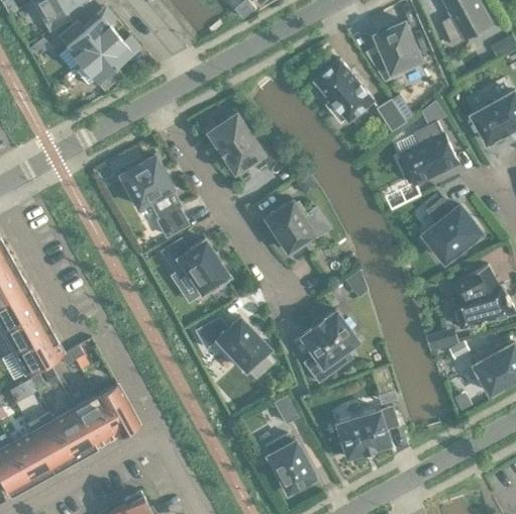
[(34,0),(31,2),(43,22),(43,21),(49,32),(71,20),(65,9),(80,0),(34,0)]
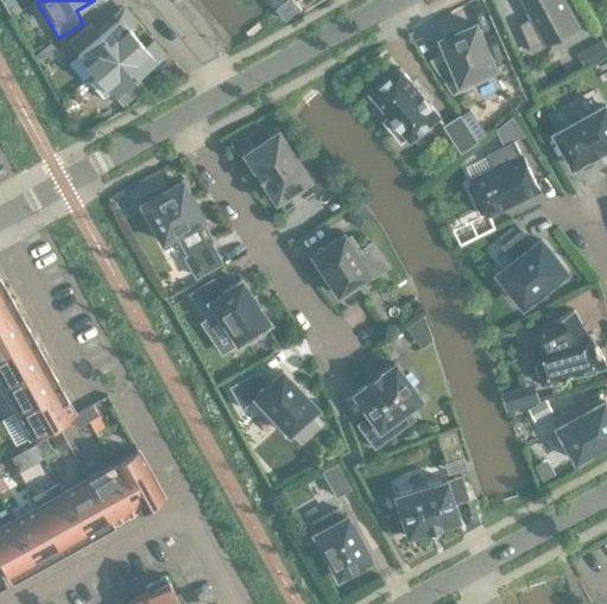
[(522,27),(533,56),(550,46),(549,45),(580,29),(563,0),(523,0),(533,20),(522,27)]
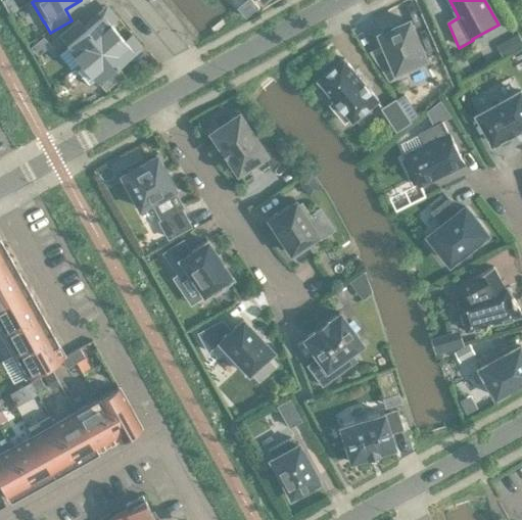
[(75,69),(76,71),(117,35),(102,17),(86,32),(78,22),(59,38),(67,47),(66,48),(81,64),(75,69)]
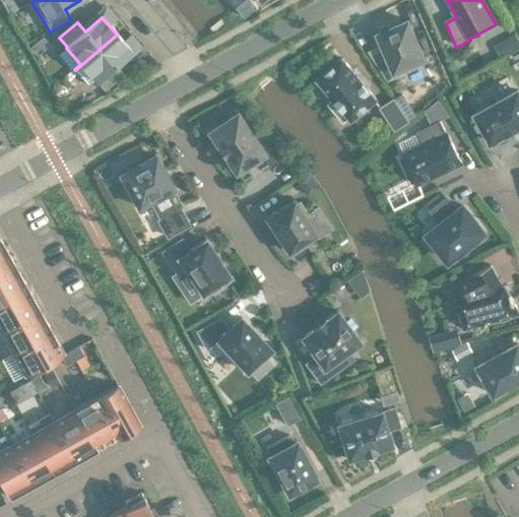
[(369,53),(388,82),(399,78),(396,72),(426,60),(409,22),(379,36),(384,47),(369,53)]
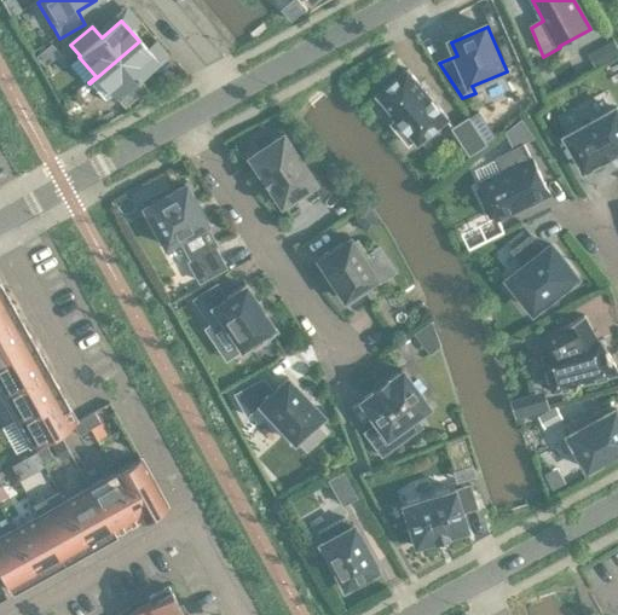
[(139,41),(90,83),(107,104),(115,98),(125,109),(146,91),(137,80),(157,62),(139,41)]
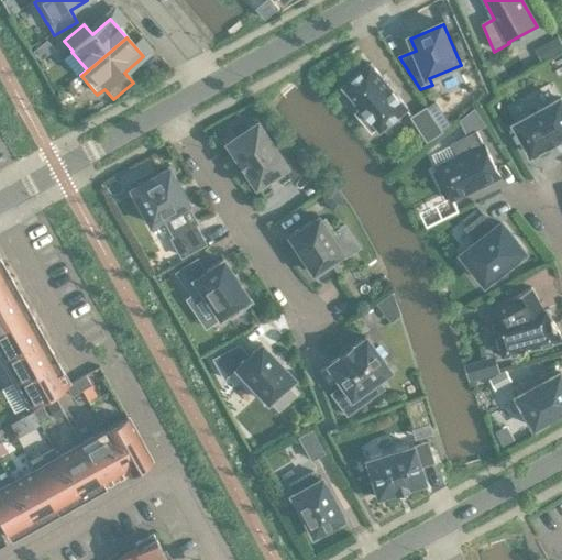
[(561,45),(558,37),(535,51),(542,64),(561,53),(561,45)]
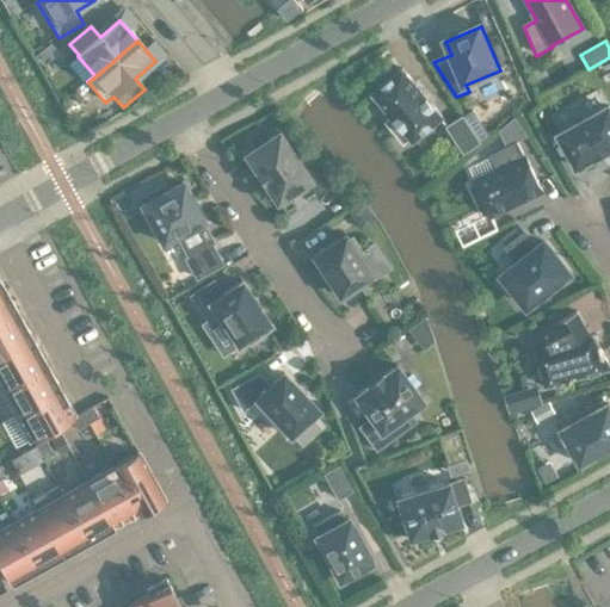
[(375,94),(374,95),(375,98),(393,118),(387,123),(405,144),(411,140),(414,143),(443,119),(405,73),(404,70),(401,73),(376,94),(375,94)]
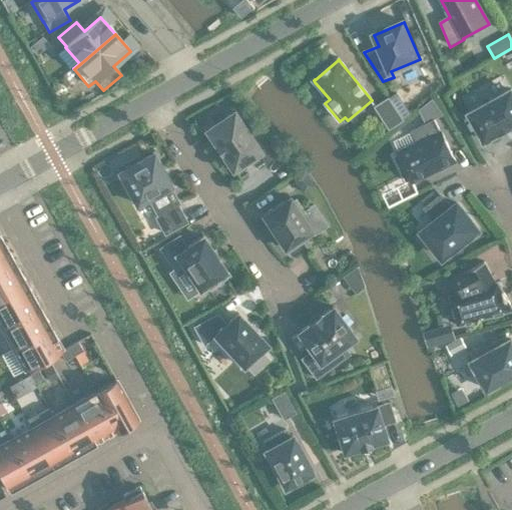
[(469,114),(485,142),(511,127),(511,92),(469,114)]
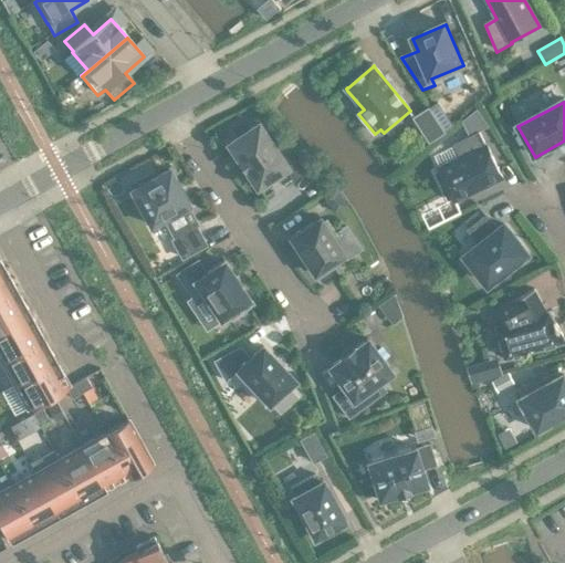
[(438,105),(429,111),(445,134),(453,128),(438,105)]
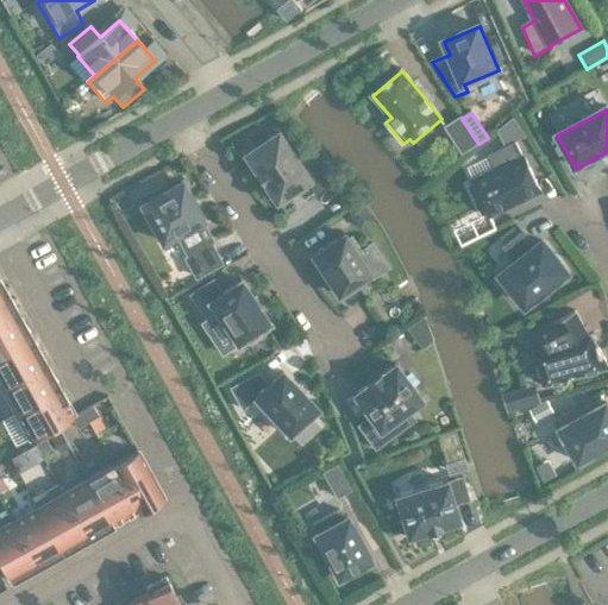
[(478,144),(462,119),(446,128),(463,155),(478,144)]
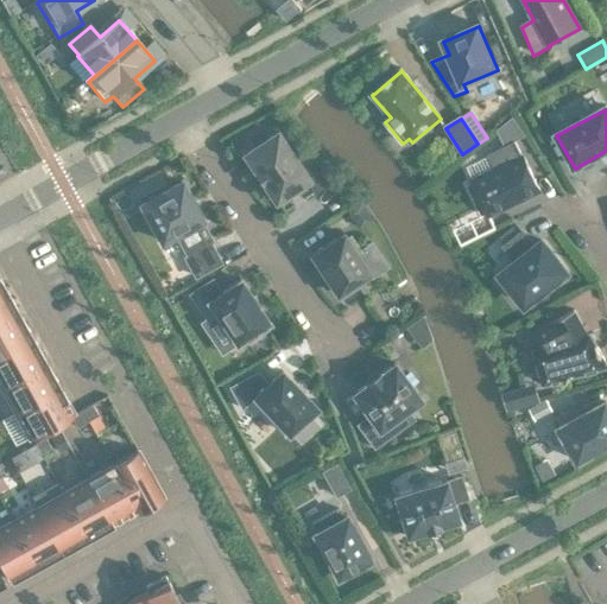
[(295,163),(277,137),(246,157),(258,175),(258,176),(258,177),(259,176),(263,182),(263,183),(263,184),(264,183),(276,202),(305,182),(315,196),(330,185),(309,153),(295,163)]
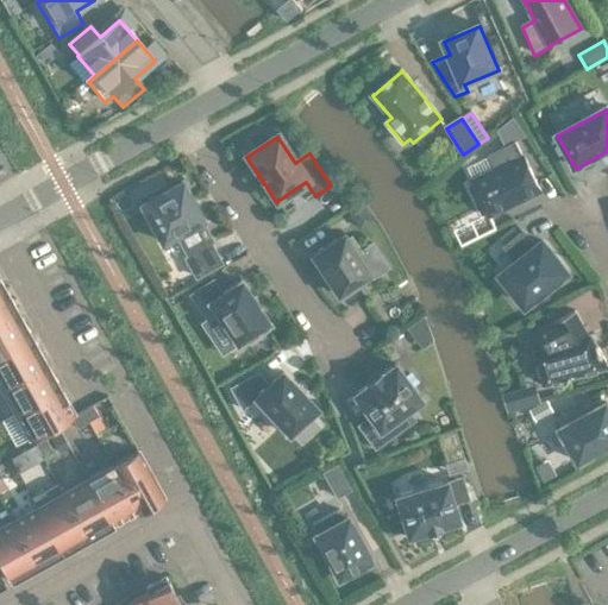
[(508,153),(491,162),(496,171),(474,183),(475,187),(470,189),(477,202),(482,200),(490,219),(541,194),(525,157),(524,158),(516,144),(506,149),(508,153)]
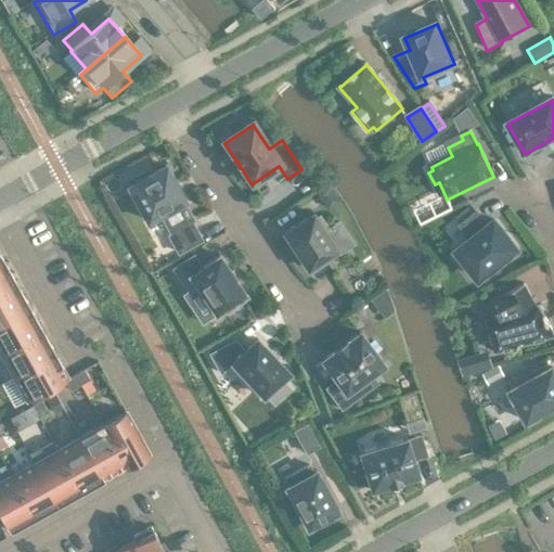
[(166,168),(129,189),(149,222),(159,217),(171,238),(170,239),(179,255),(202,242),(202,241),(201,240),(201,241),(192,226),(193,226),(192,225),(191,223),(193,222),(189,214),(189,213),(188,212),(188,213),(184,206),(184,205),(183,204),(185,203),(182,197),(182,196),(181,196),(177,189),(178,189),(177,188),(166,168)]
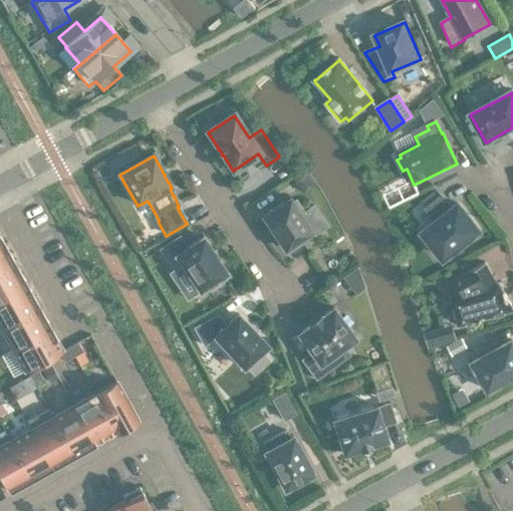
[(313,188),(303,174),(294,181),(303,194),(313,188)]
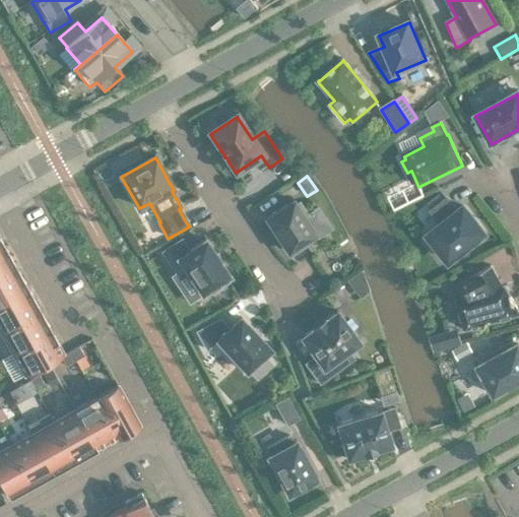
[(428,206),(432,211),(443,202),(439,197),(428,206)]
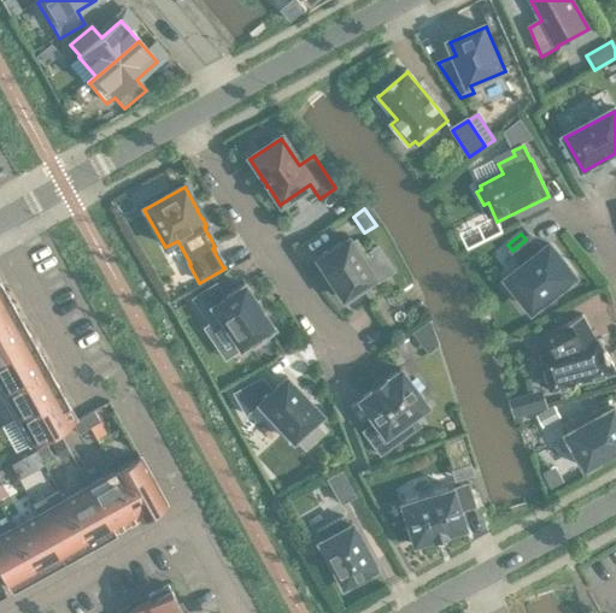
[(509,281),(510,282),(511,282),(532,308),(532,310),(533,311),(535,310),(555,294),(558,299),(573,287),(569,282),(574,278),(574,280),(576,278),(574,276),(552,249),(553,249),(551,247),(549,248),(550,249),(544,254),(538,247),(535,249),(527,239),(510,252),(524,269),(511,280),(511,278),(509,281)]
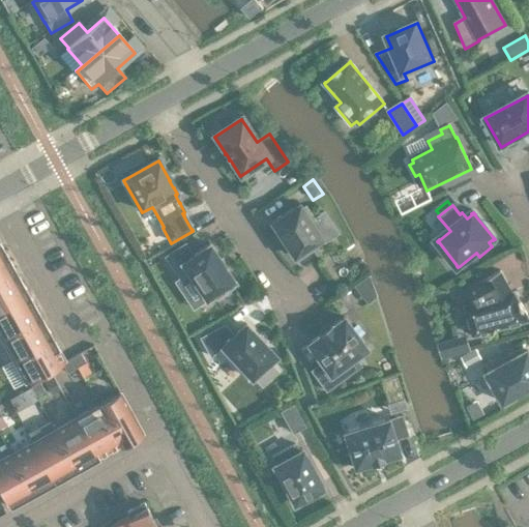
[(271,225),(294,259),(297,257),(299,261),(313,252),(311,249),(322,240),(311,224),(315,222),(305,208),(302,210),(299,206),(271,225)]
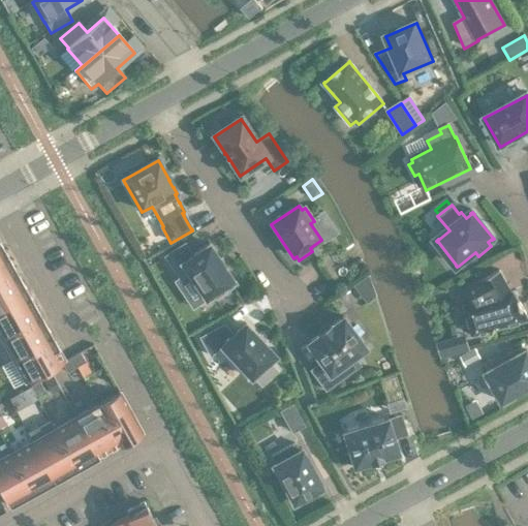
[(165,258),(180,281),(189,275),(206,300),(205,300),(206,302),(208,301),(208,300),(213,297),(215,301),(234,289),(230,284),(233,283),(235,283),(234,281),(233,281),(224,269),(225,269),(224,268),(223,268),(219,261),(220,261),(219,259),(218,259),(210,247),(211,247),(210,246),(208,247),(193,257),(185,245),(165,258)]
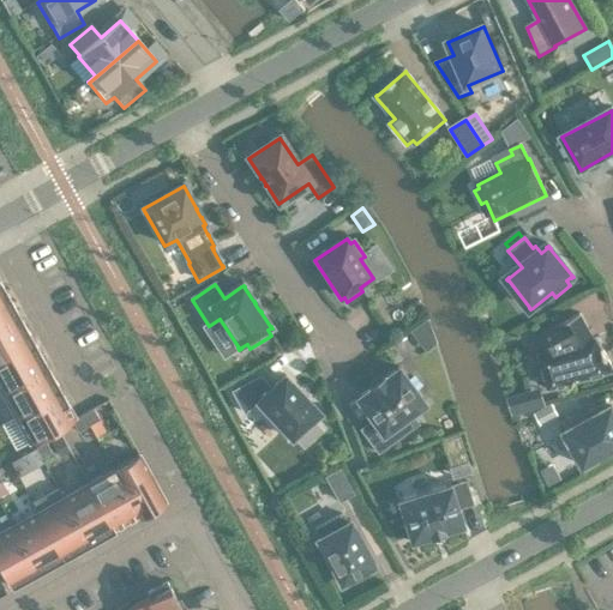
[(0,295),(0,328),(19,318),(6,293),(0,295)]
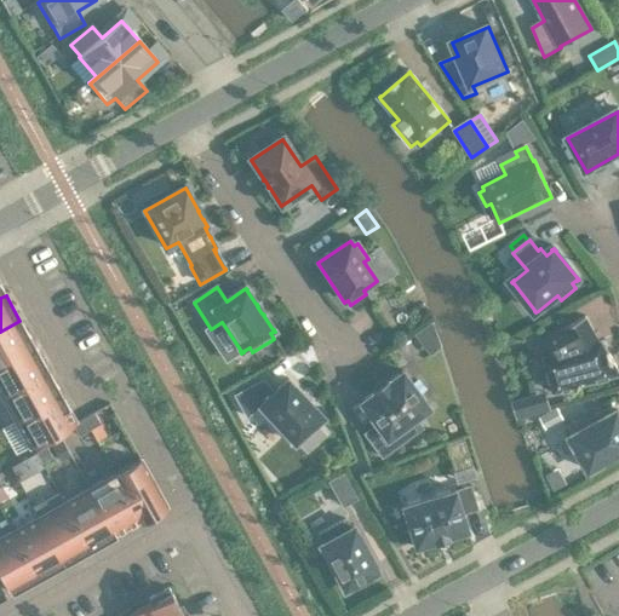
[(539,344),(548,358),(545,360),(555,395),(575,389),(575,390),(582,387),(582,386),(618,375),(618,373),(602,343),(600,344),(586,318),(566,329),(566,330),(539,344)]
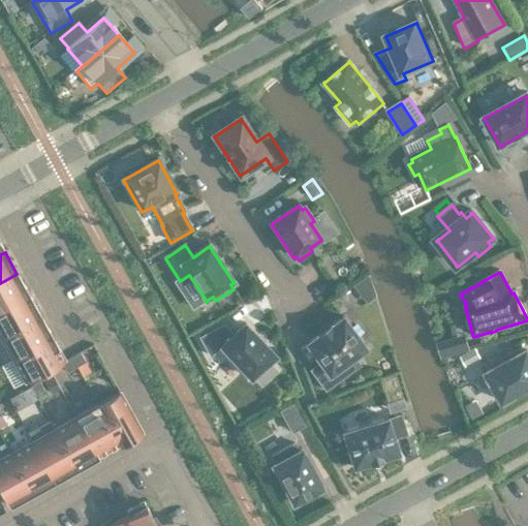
[(0,283),(0,311),(29,296),(17,274),(0,283)]
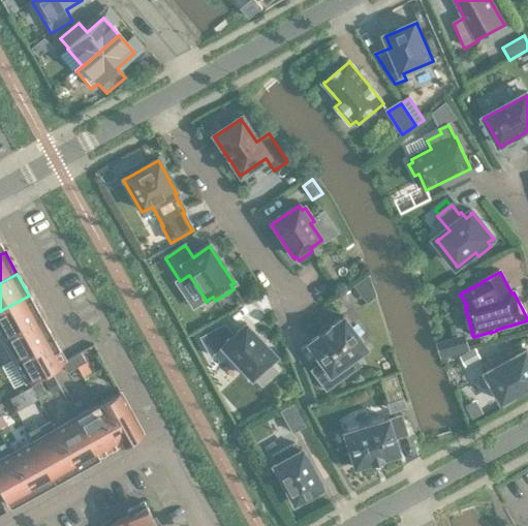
[(0,311),(0,337),(1,339),(41,317),(29,296),(0,311)]
